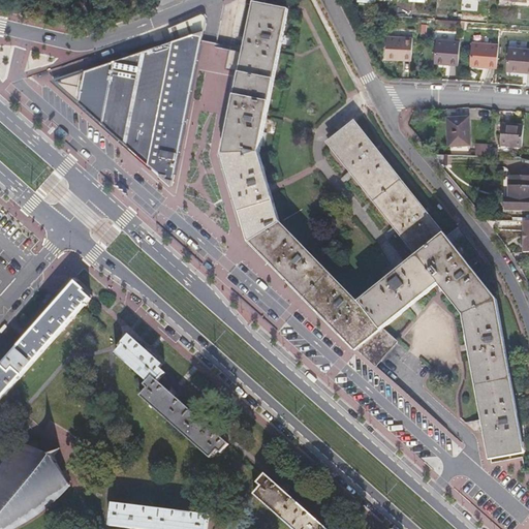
[(220,155),(247,240),(352,350),(412,303),(436,283),(439,288),(461,315),(467,348),(481,423),(485,446),(487,458),(521,452),(492,301),(352,124),(327,145),(415,258),(355,307),(276,225),(255,155),(283,12),(251,6),(220,155)]
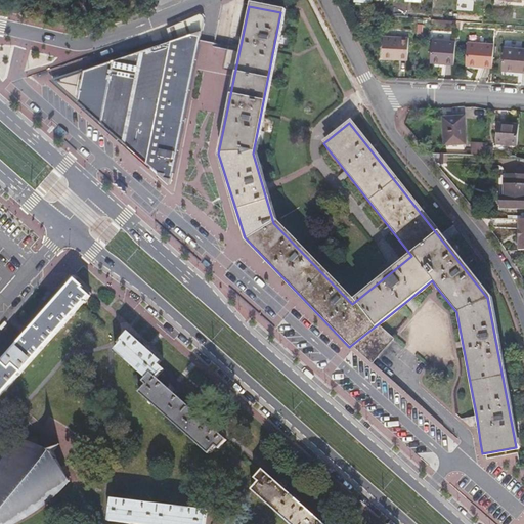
[(198,20),(193,19),(162,32),(165,41),(166,44),(157,47),(76,73),(70,99),(92,119),(133,155),(168,185),(200,24),(198,20)]
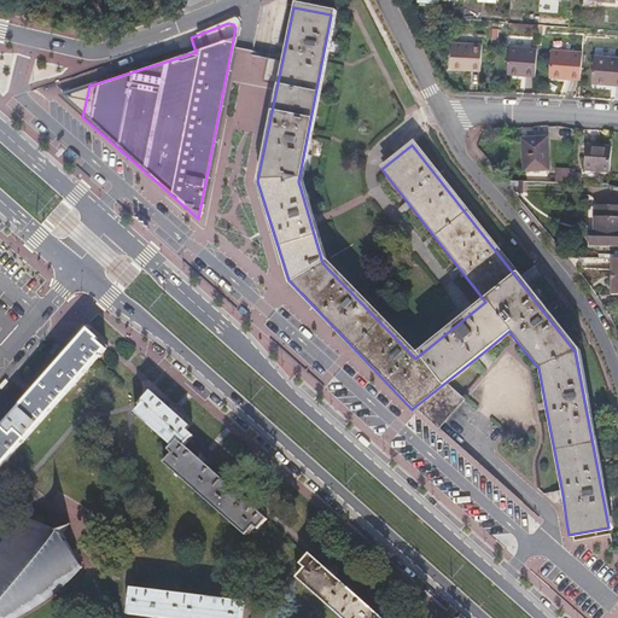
[(452,71),(483,73),(483,47),(453,46),(452,71)]
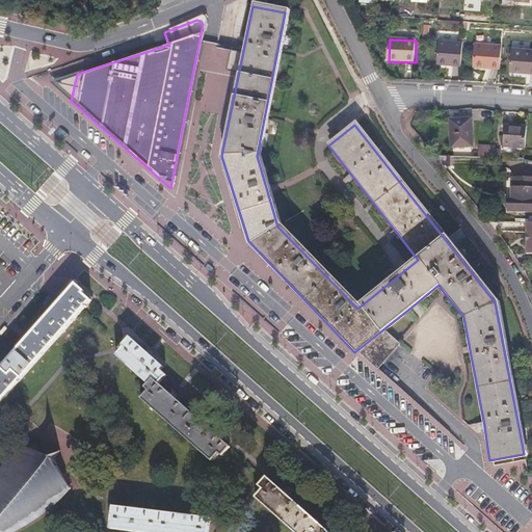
[(461,67),(463,43),(440,42),(437,64),(461,67)]
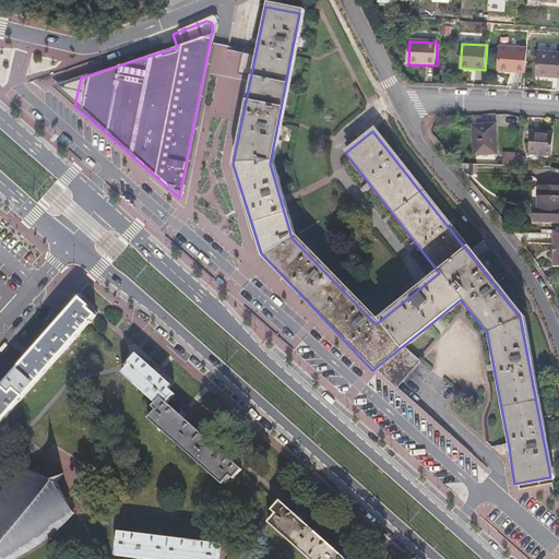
[(527,72),(528,47),(500,45),(498,70),(527,72)]
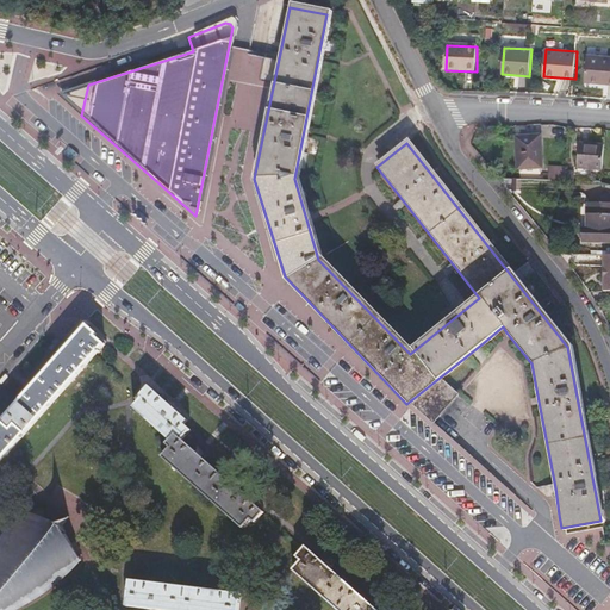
[(583,82),(609,83),(609,57),(585,56),(583,82)]
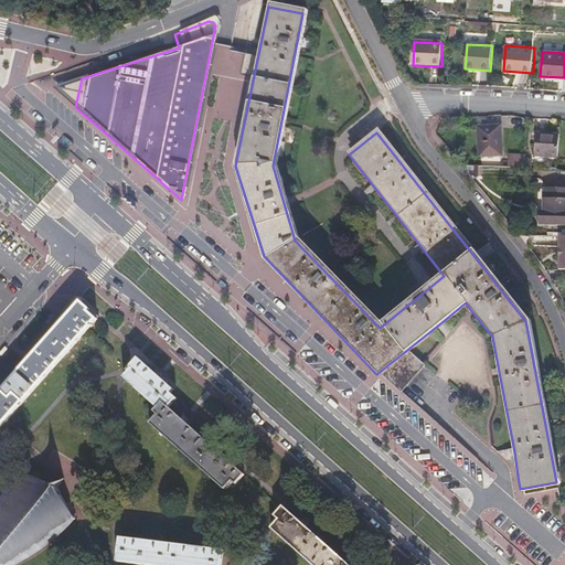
[(82,78),(52,87),(75,107),(82,78)]
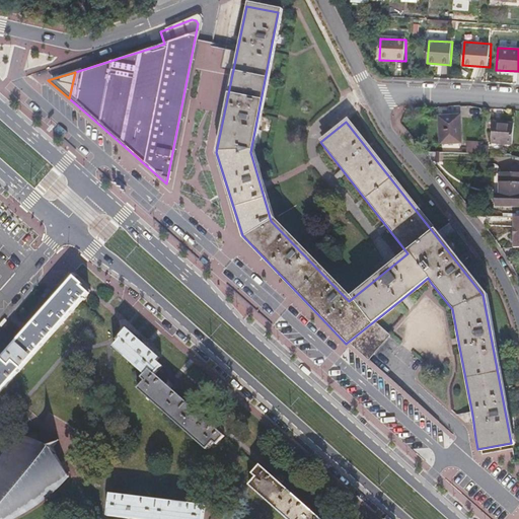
[(440,144),(460,144),(459,117),(439,119),(440,144)]
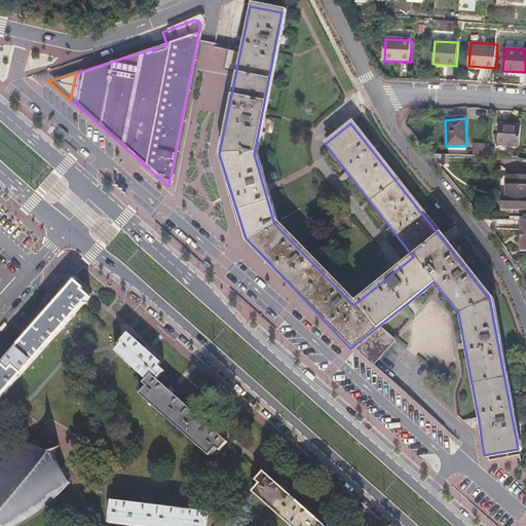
[(496,145),(518,147),(519,126),(497,124),(496,145)]
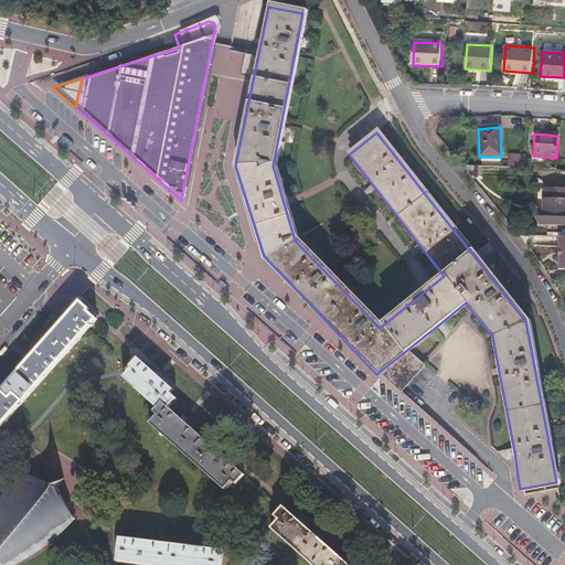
[(548,214),(543,214),(540,214),(540,224),(564,225),(564,191),(555,191),(544,191),(544,208),(548,208),(548,214)]
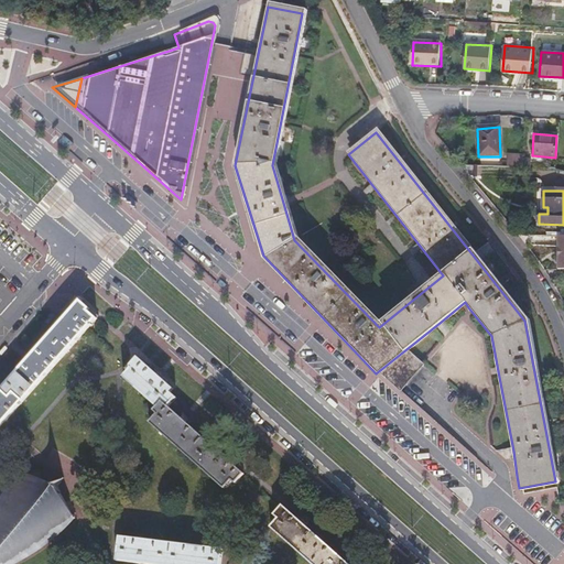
[(13,391),(23,401),(98,317),(79,301),(1,389),(9,397),(13,391)]
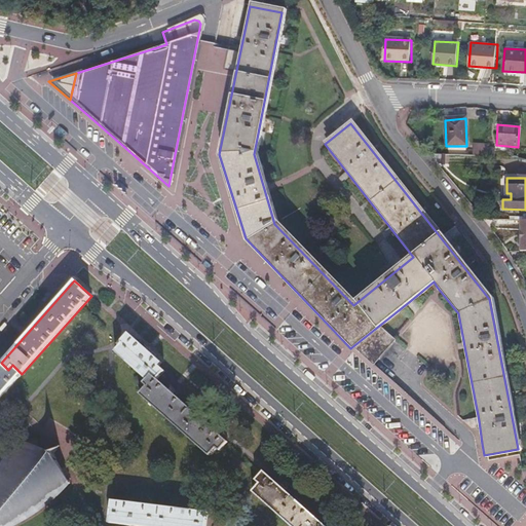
[(151,375),(157,380),(164,371),(158,367),(161,364),(149,352),(145,349),(128,334),(120,342),(122,344),(115,352),(147,380),(151,375)]
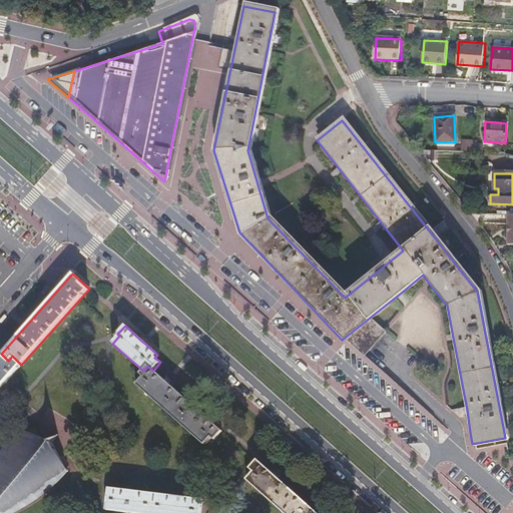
[(8,361),(1,354),(0,354),(0,388),(21,365),(12,356),(8,361)]
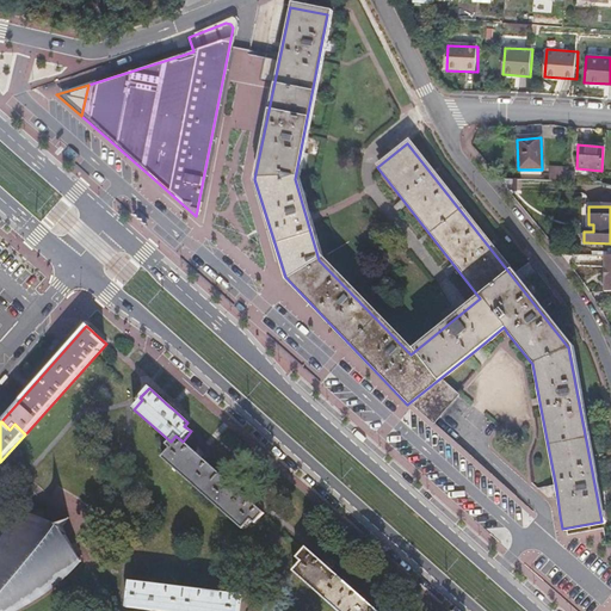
[(176,436),(171,442),(166,445),(171,450),(162,460),(241,530),(251,520),(254,525),(264,514),(245,498),(240,493),(202,458),(196,454),(183,442),(176,436)]
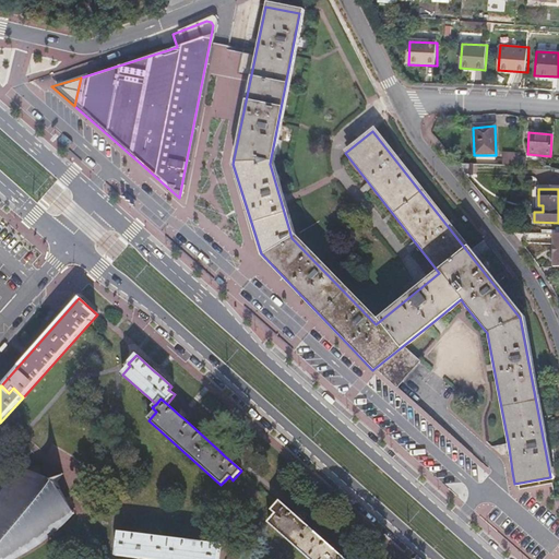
[(45,477),(23,467),(16,477),(8,489),(0,501),(0,558),(6,558),(12,556),(21,551),(32,545),(43,538),(52,531),(60,524),(73,511),(60,490),(56,482),(62,474),(61,473),(55,480),(45,477)]
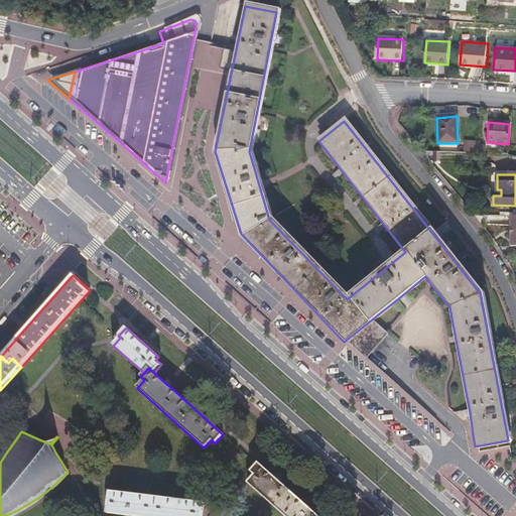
[(284,515),(317,515),(310,509),(306,506),(279,482),(276,478),(259,463),(251,472),(254,475),(248,483),(284,515)]
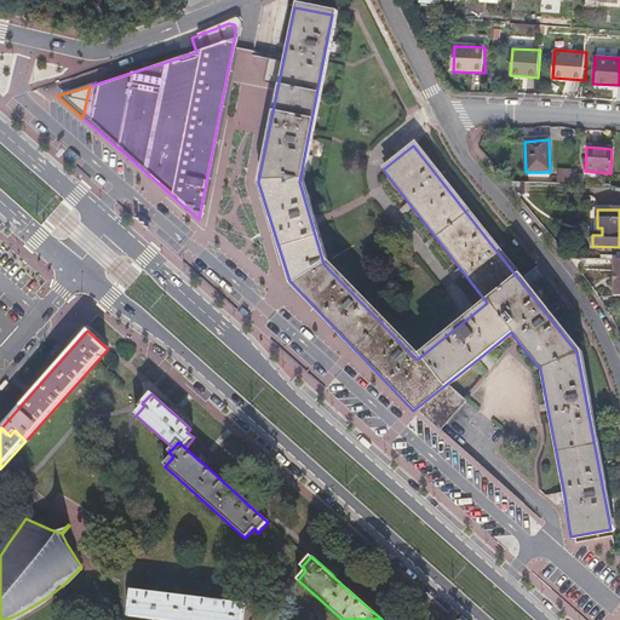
[(156,619),(242,619),(245,606),(132,590),(128,616),(156,619)]
